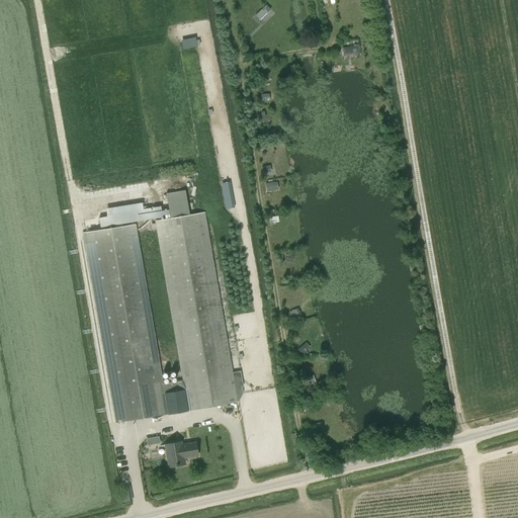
[(270,9),(266,5),(261,10),(265,14),(270,9)]
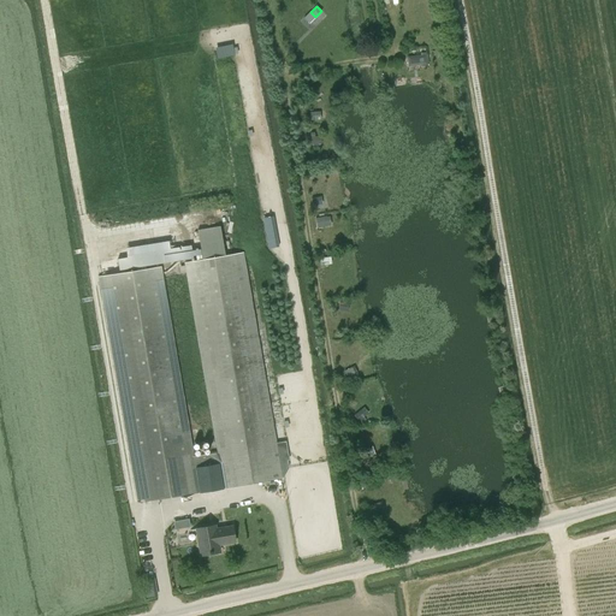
[(213,45),(214,58),(232,57),(232,45),(213,45)]
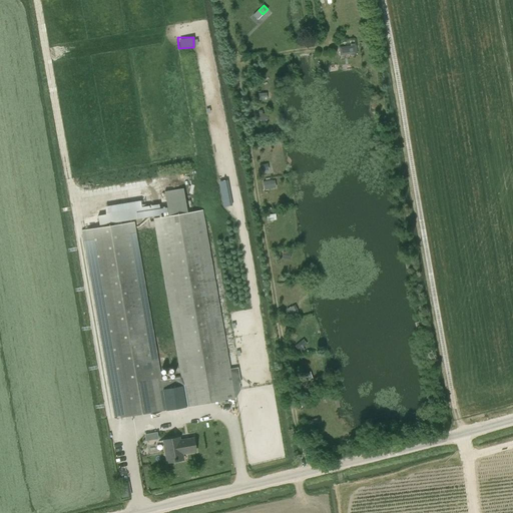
[(105,215),(97,216),(99,225),(167,213),(167,216),(178,214),(187,213),(183,190),(164,193),(166,207),(159,209),(158,204),(141,207),(139,201),(104,207),(105,215)]
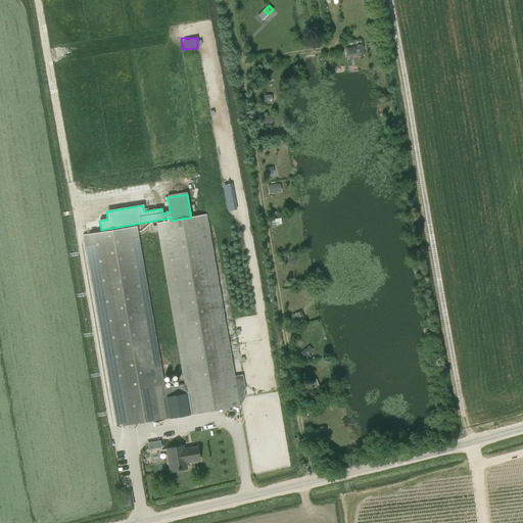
[(138,227),(88,235),(121,426),(170,419),(167,397),(187,394),(190,415),(240,407),(207,215),(191,218),(182,219),(171,221),(157,223),(185,384),(164,388),(138,227)]
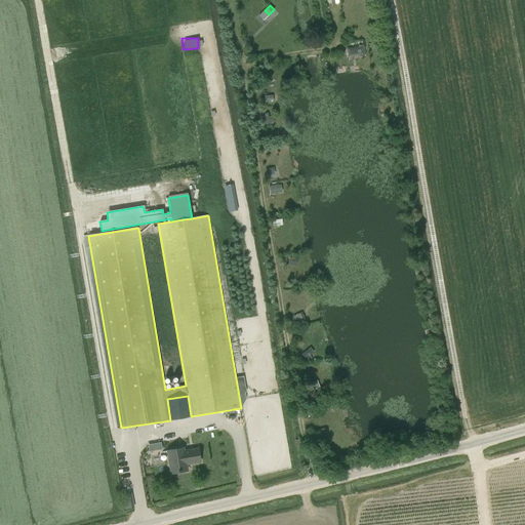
[(299,314),(293,317),(297,325),(304,322),(299,314)]
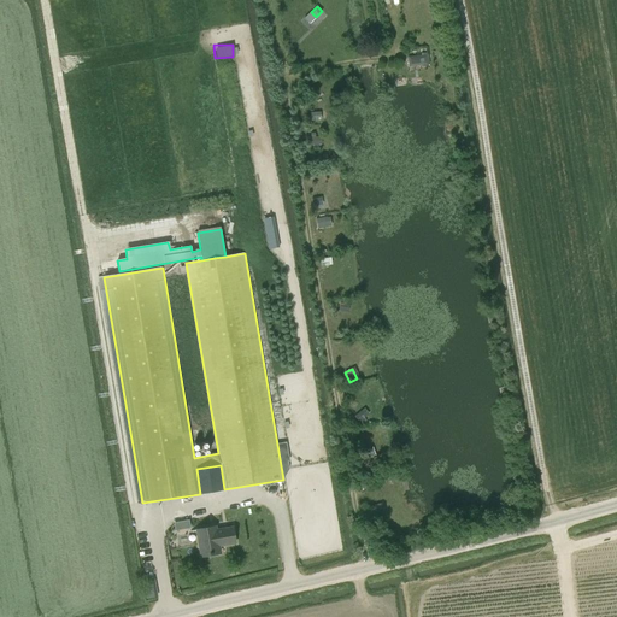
[(366,416),(363,410),(356,416),(359,422),(366,416)]
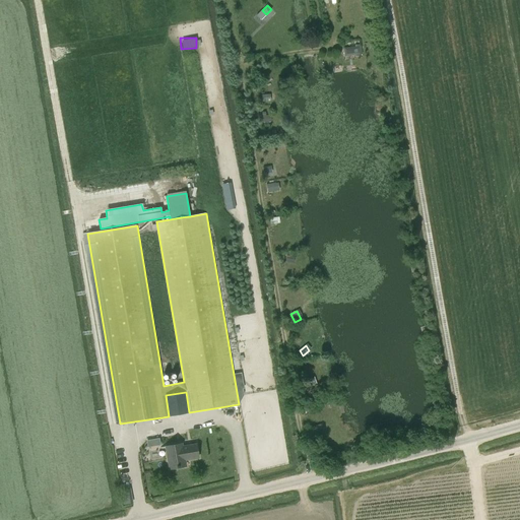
[(304,381),(307,388),(315,386),(312,378),(304,381)]
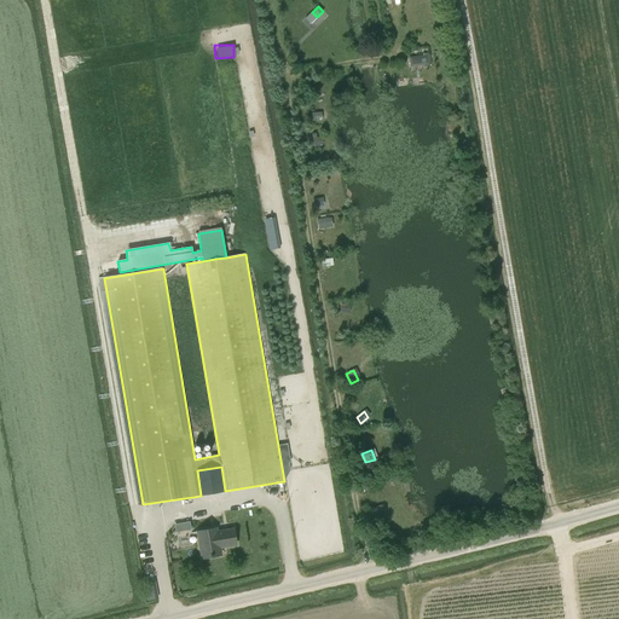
[(191,530),(190,521),(174,525),(175,532),(191,530)]
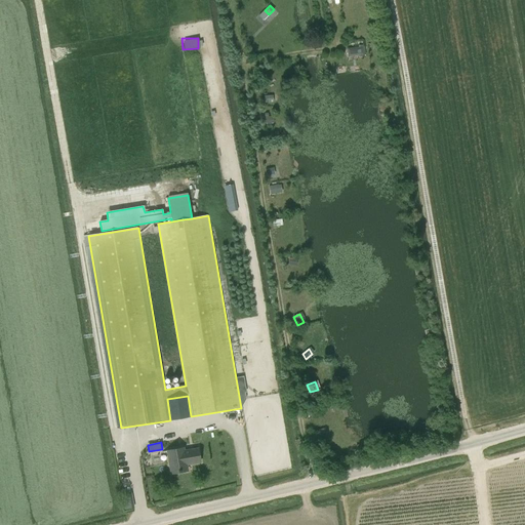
[(199,449),(185,451),(184,448),(168,451),(171,474),(188,471),(187,463),(190,463),(191,465),(201,462),(199,449)]
